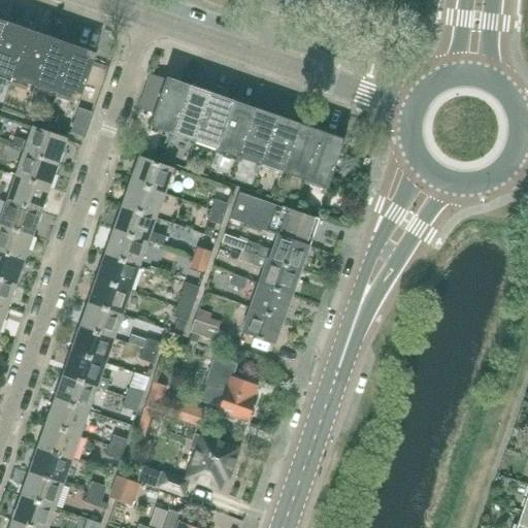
[(327,0),(353,8),(355,0),(327,0)]
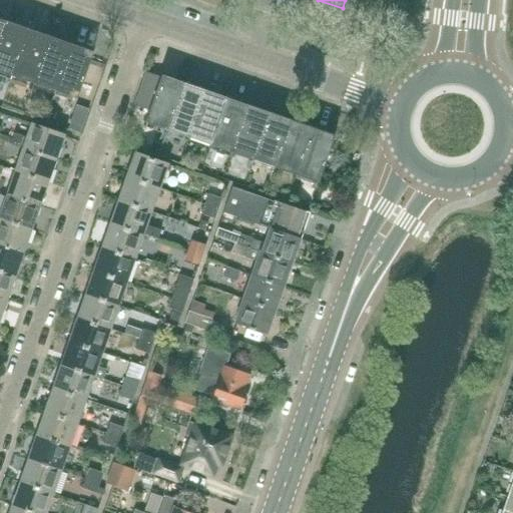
[(7,22),(0,42),(0,72),(12,77),(28,30),(7,22)]
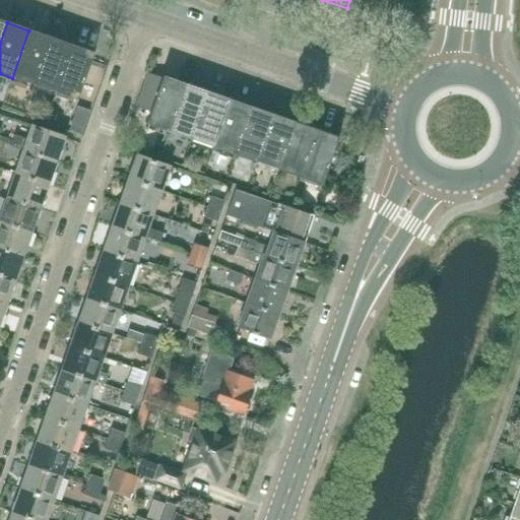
[(28,30),(12,78),(35,85),(51,38),(28,30)]
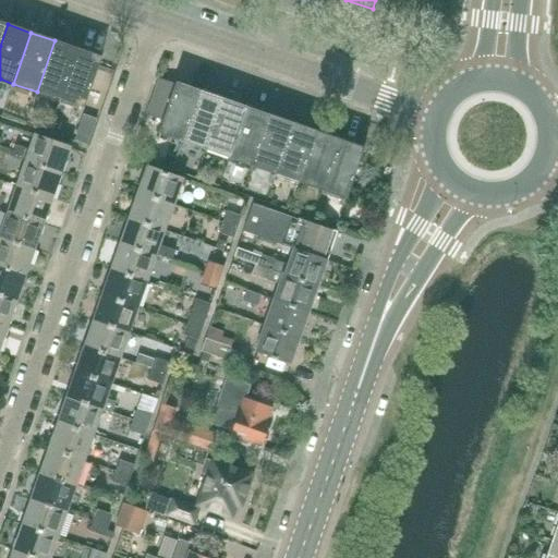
[(55,40),(37,92),(60,100),(77,49),(55,40)]
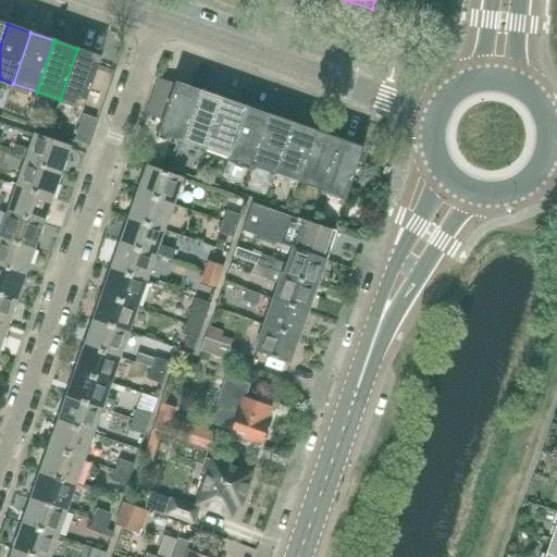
[(101,57),(77,49),(60,100),(84,108),(101,57)]
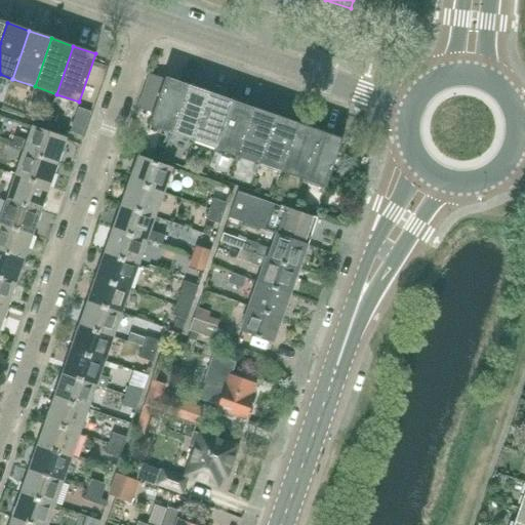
[(165,78),(165,80),(150,75),(137,109),(153,114),(149,126),(171,133),(188,86),(165,78)]
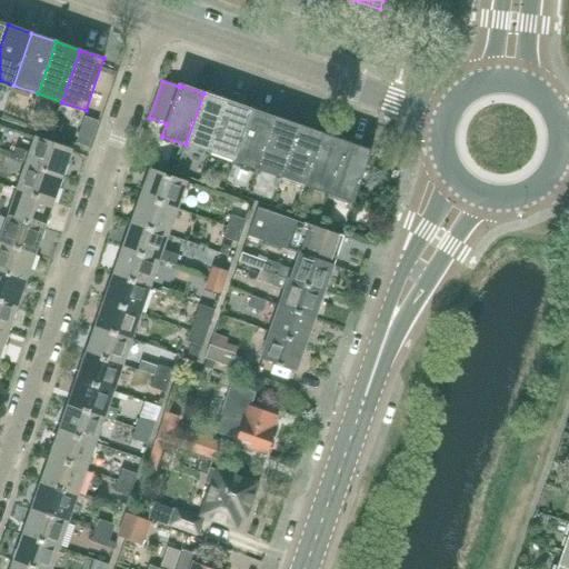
[(203,93),(186,145),(209,153),(228,101),(203,93)]
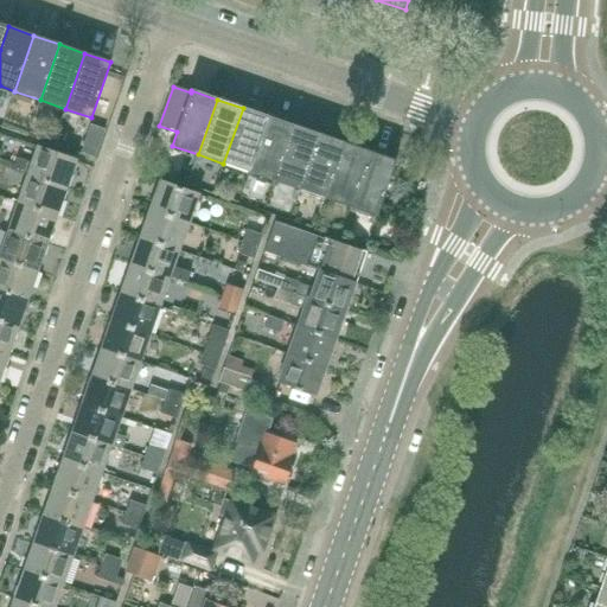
[(243,108),(223,164),(249,172),(268,116),(243,108)]
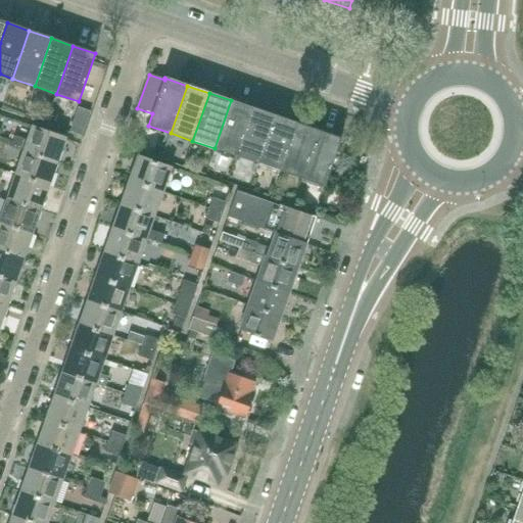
[(231,100),(215,148),(236,156),(253,108),(231,100)]
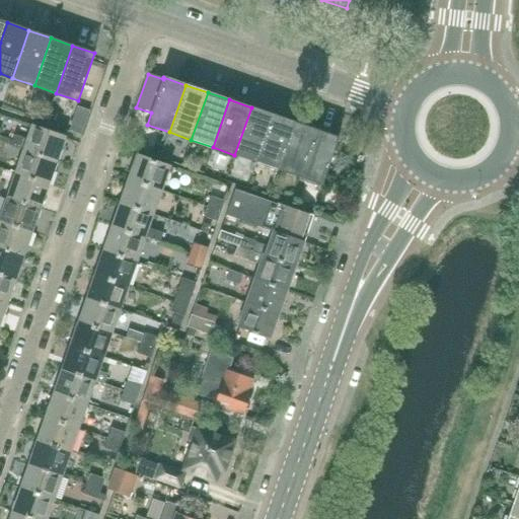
[(251,107),(234,155),(256,162),(273,115),(251,107)]
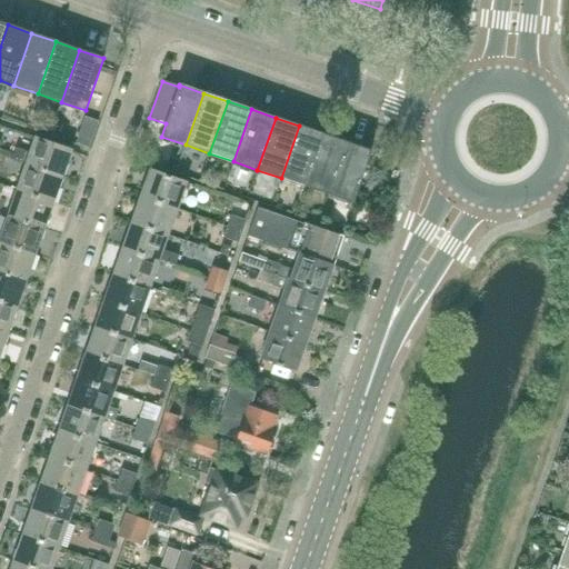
[(299,126),(281,178),(305,187),(323,135),(299,126)]
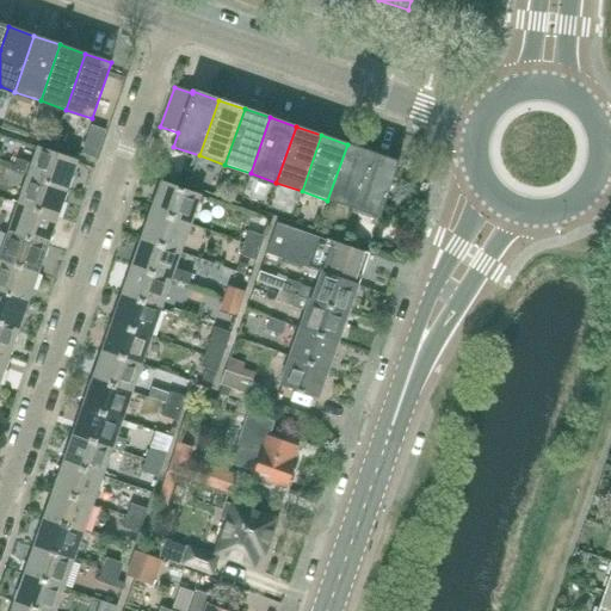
[(347,144),(327,201),(353,209),(372,153),(347,144)]
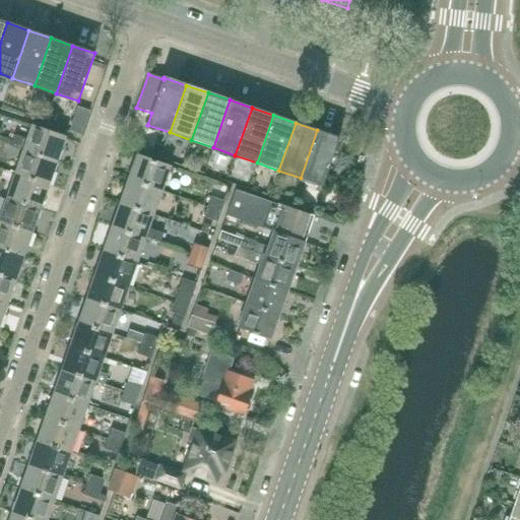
[(57,161),(65,137),(31,126),(26,140),(14,136),(11,145),(23,150),(57,161)]
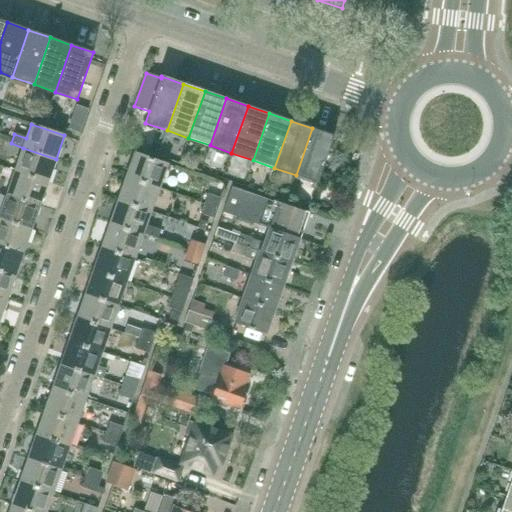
[(312,128),(296,175),(318,183),(334,136),(312,128)]
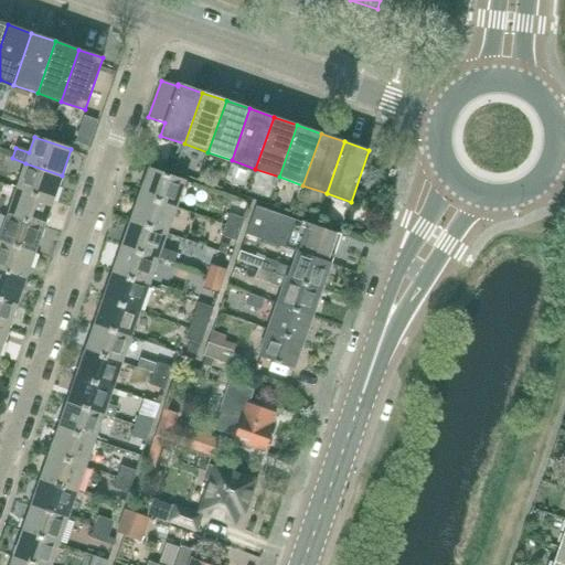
[(53,202),(62,176),(25,163),(16,189),(53,202)]
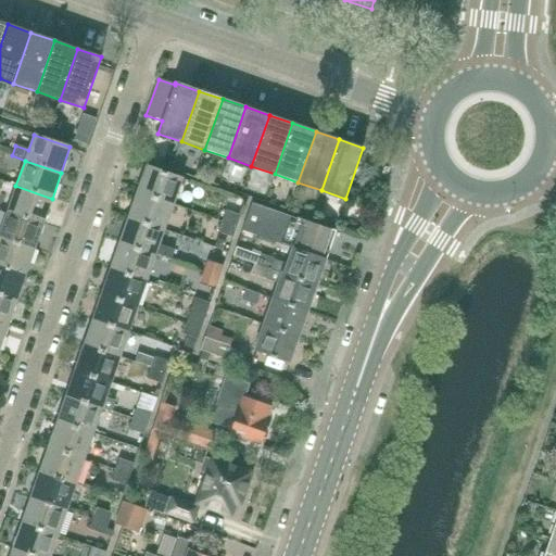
[(173,204),(181,178),(146,166),(146,167),(137,192),(173,204)]
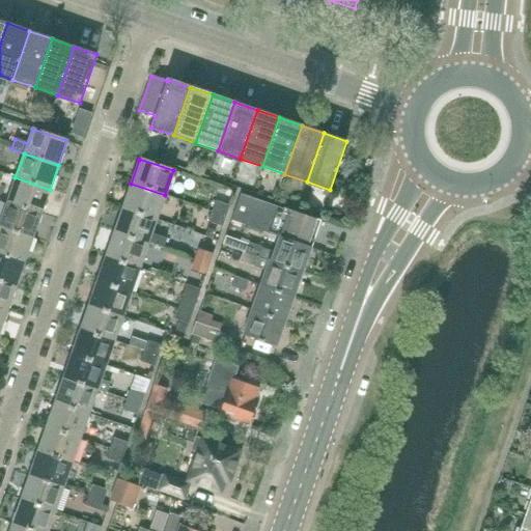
[(40,214),(50,190),(15,177),(6,201),(40,214)]
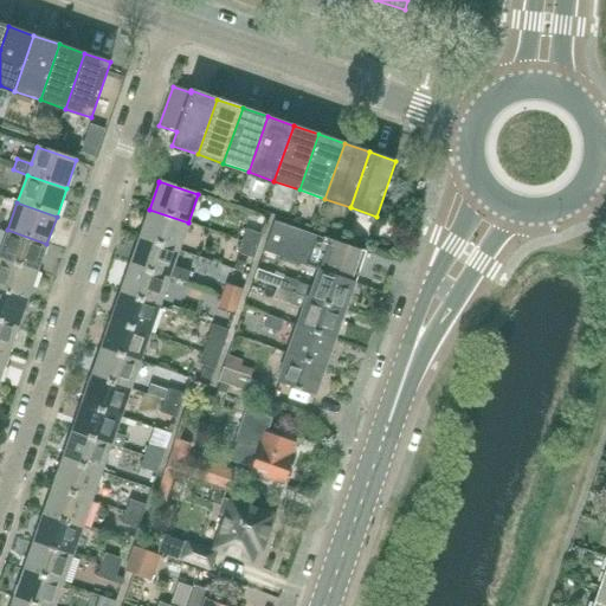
[(179,251),(188,223),(149,210),(140,237),(179,251)]
